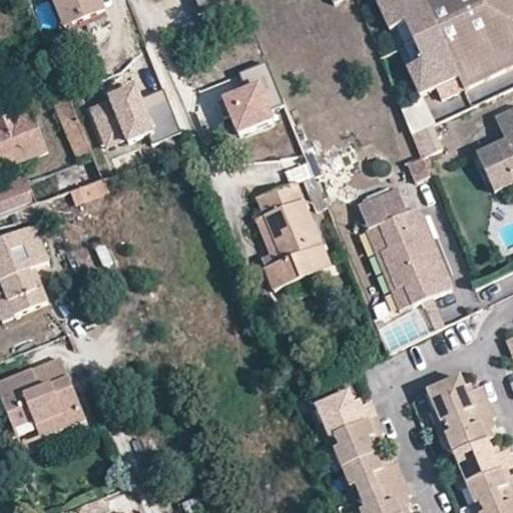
[(53,0),(65,26),(103,10),(98,0),(53,0)]
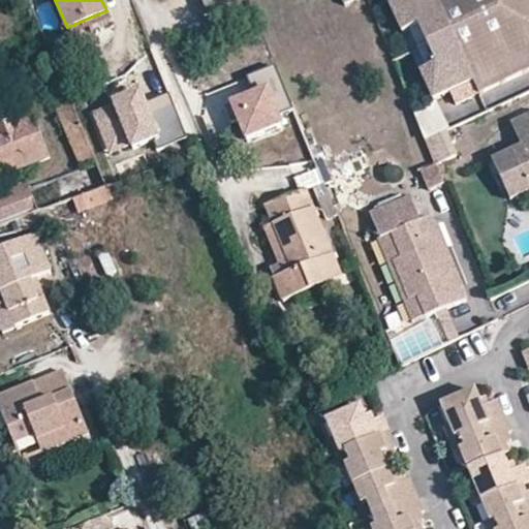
[(201,0),(210,19),(237,8),(234,0),(201,0)]
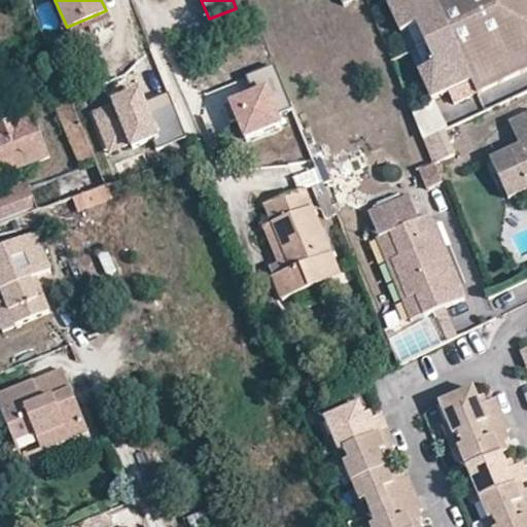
[(388,0),(383,2),(388,12),(401,7),(397,0),(388,0)]
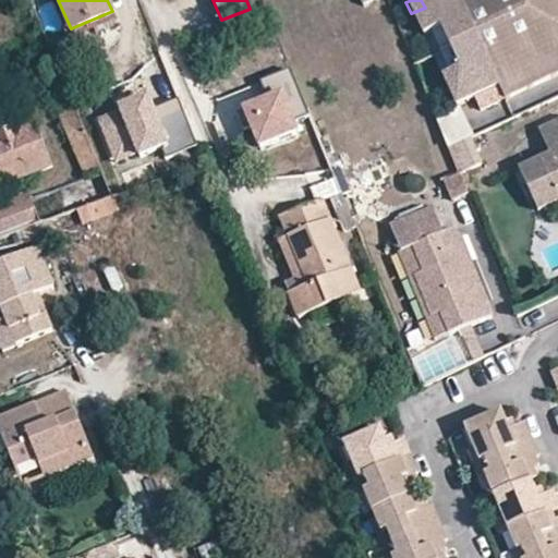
[(473,34),(457,0),(421,0),(425,8),(411,13),(420,34),(427,31),(437,26),(447,46),(473,34)]
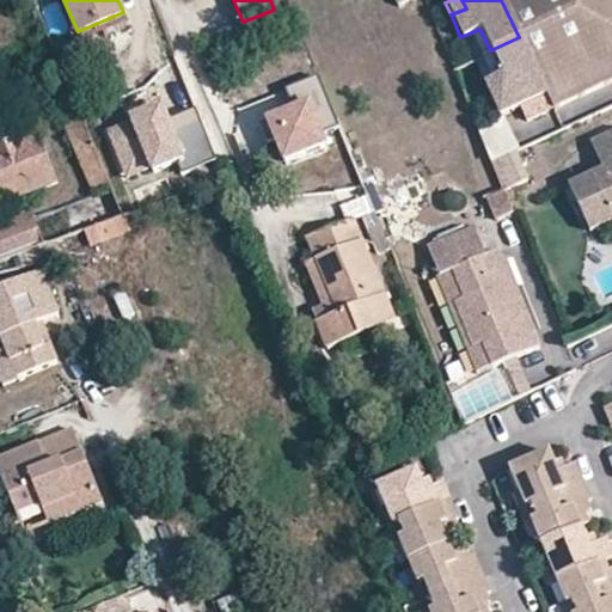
[(611,0),(501,0),(519,37),(544,91),(551,104),(611,75),(611,0)]
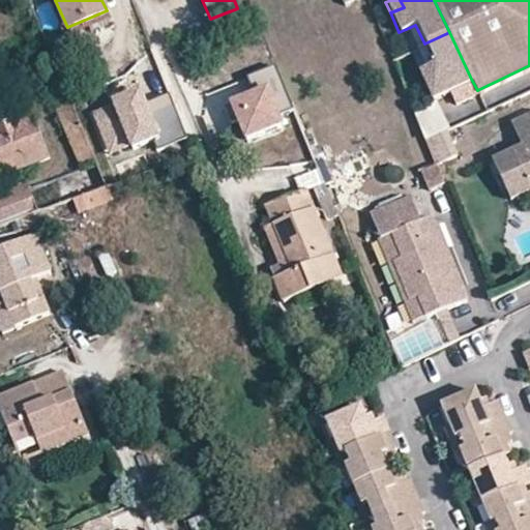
[(424,43),(415,25),(406,29),(414,49),(424,43)]
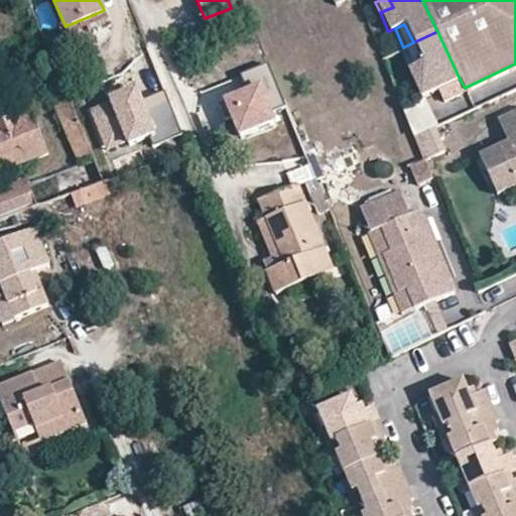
[(459,77),(437,31),(413,42),(422,61),(412,66),(406,69),(414,87),(424,83),(428,91),(434,88),(459,77)]
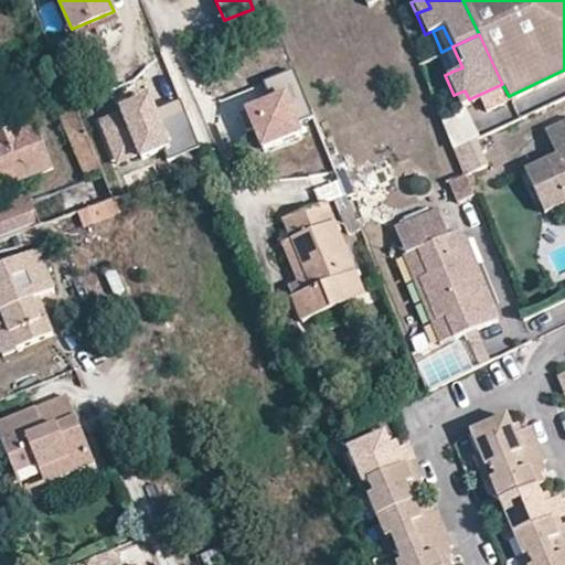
[(462,67),(452,46),(441,52),(451,72),(462,67)]
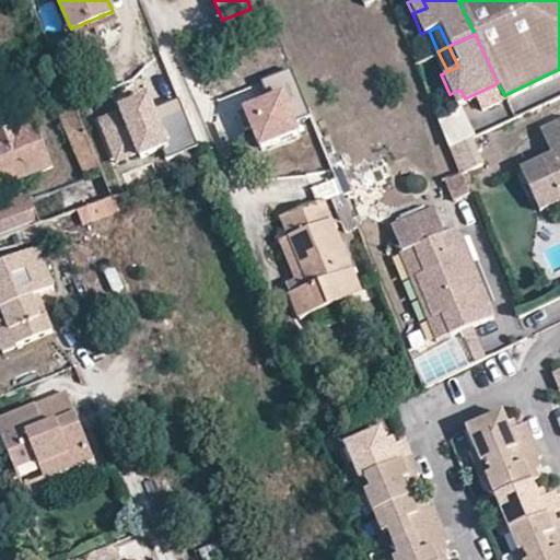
[(308,116),(290,69),(259,82),(267,102),(236,114),(243,130),(251,128),(259,148),(295,132),(292,124),(308,116)]
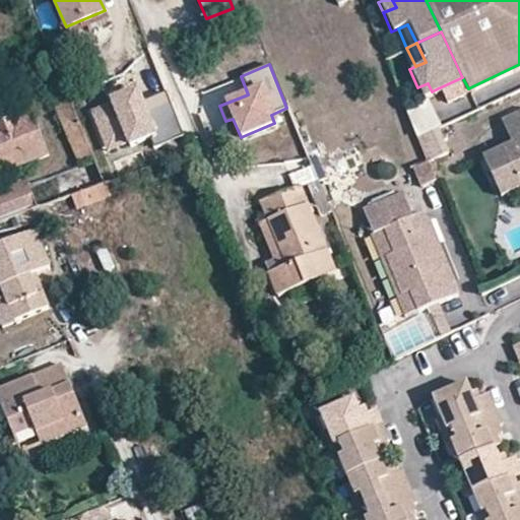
[(443,101),(468,88),(462,77),(438,88),(443,101)]
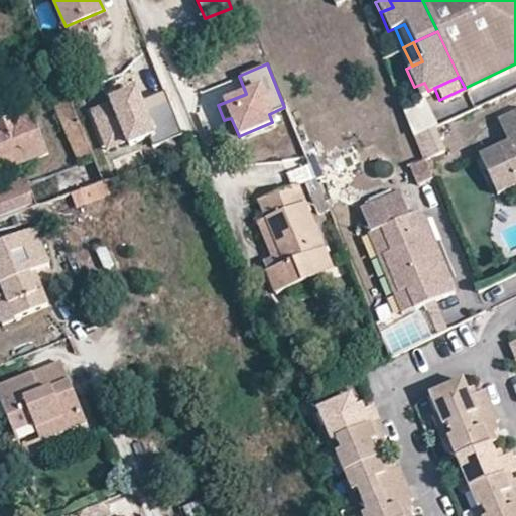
[(418,96),(428,91),(424,83),(414,87),(418,96)]
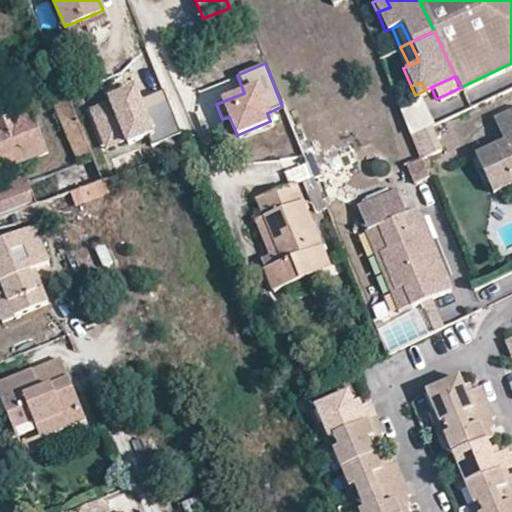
[(147,134),(151,144),(180,132),(162,89),(138,99),(133,88),(109,99),(110,102),(90,110),(100,135),(120,126),(127,142),(147,134)]
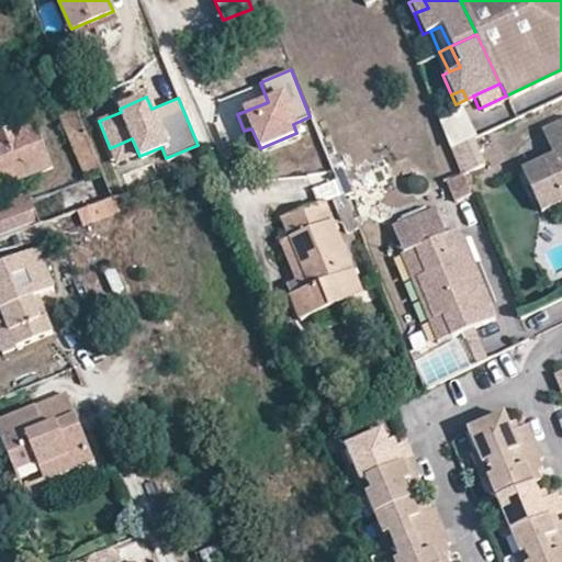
[(83,177),(0,208),(0,239),(52,220),(112,198),(80,122),(72,104),(71,104),(57,111),(83,177)]
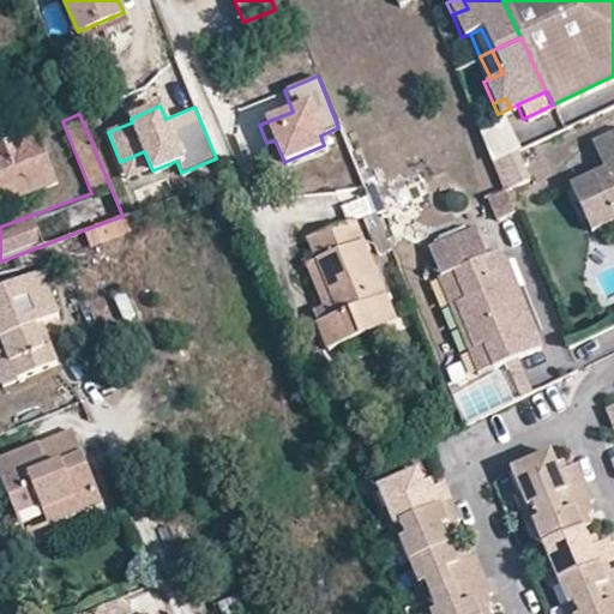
[(570,182),(593,229),(613,218),(613,128),(591,139),(603,167),(570,182)]
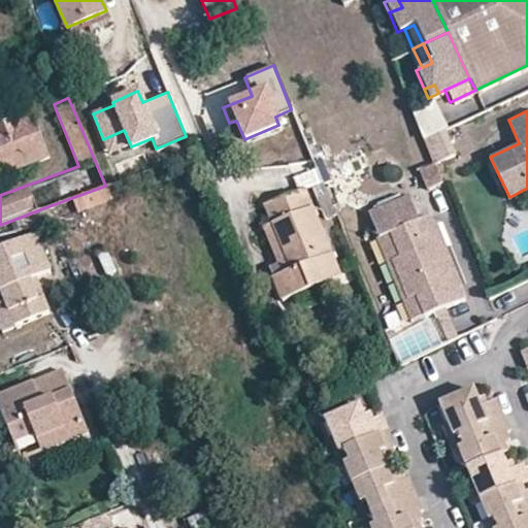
[(32,116),(0,128),(0,174),(47,157),(32,116)]
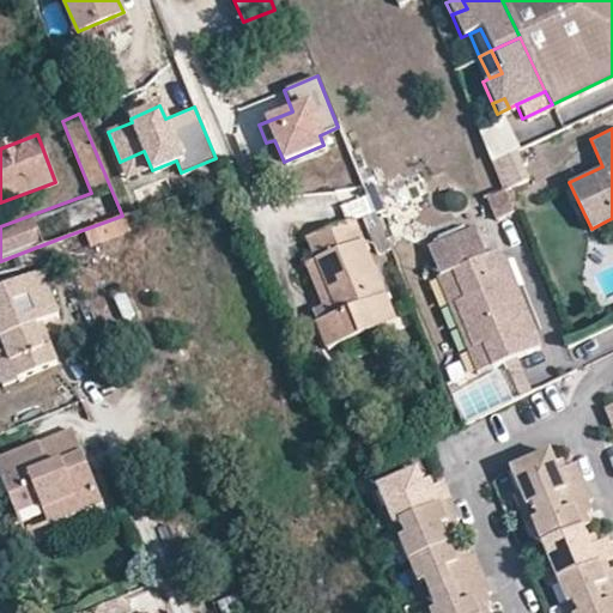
[(526,177),(513,150),(490,161),(501,188),(526,177)]
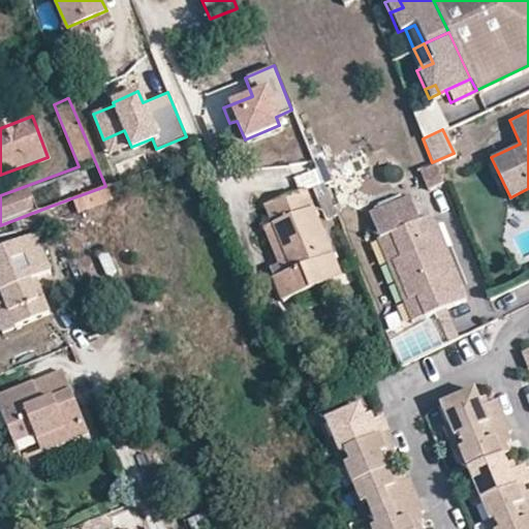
[(274,278),(282,298),(340,274),(305,189),(265,206),(271,223),(290,271),(274,278)]
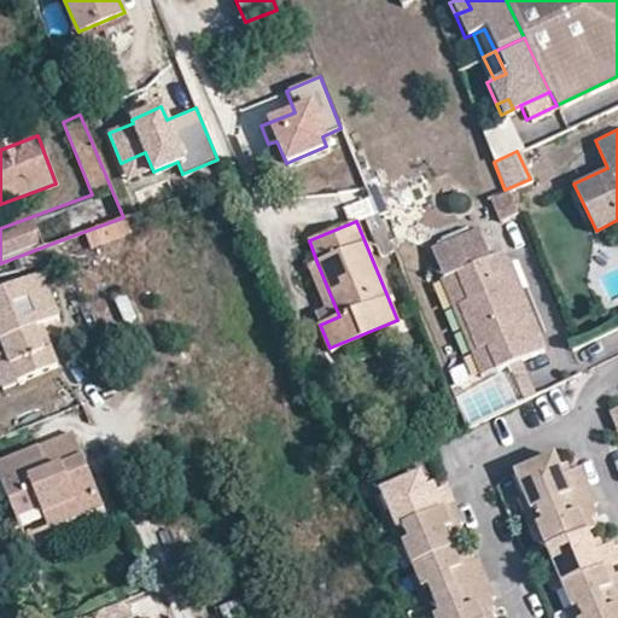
[(485,347),(495,368),(543,349),(519,289),(513,292),(511,286),(495,279),(487,258),(491,257),(479,231),(433,250),(444,277),(454,273),(466,299),(458,303),(478,349),(485,347)]
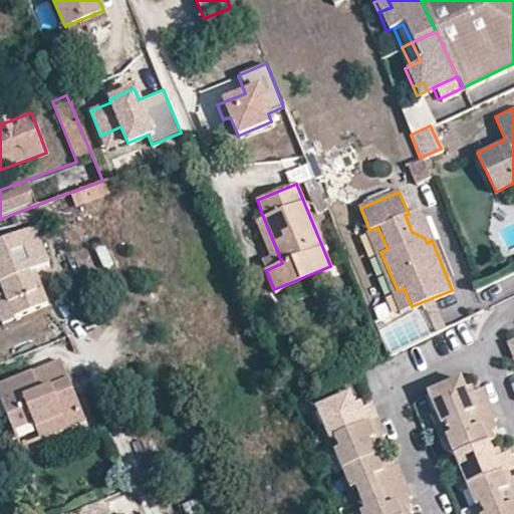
[(409,214),(405,215),(412,232),(425,238),(427,243),(432,240),(423,219),(415,212),(409,214)]
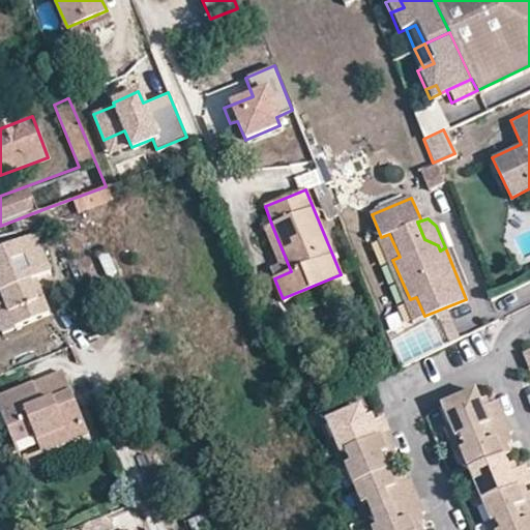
[(269,265),(274,278),(291,271),(271,224),(263,227),(277,262),(269,265)]
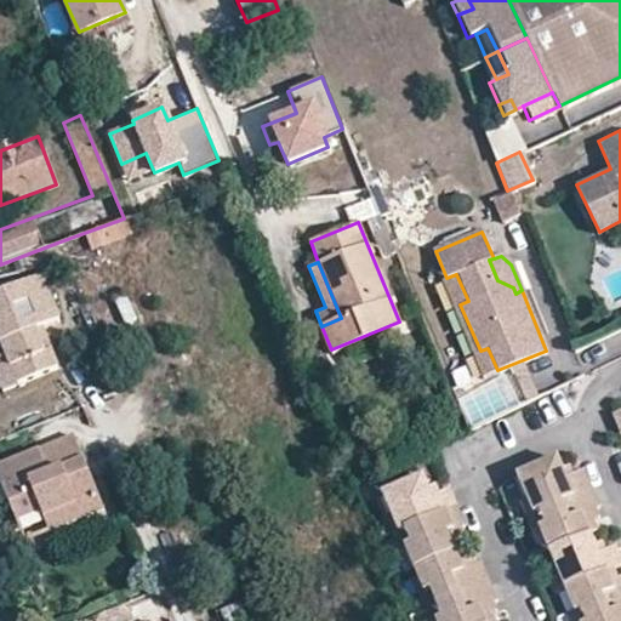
[(0,341),(0,342),(17,381),(60,364),(53,348),(47,351),(38,326),(44,324),(60,318),(41,277),(0,292),(0,341)]
